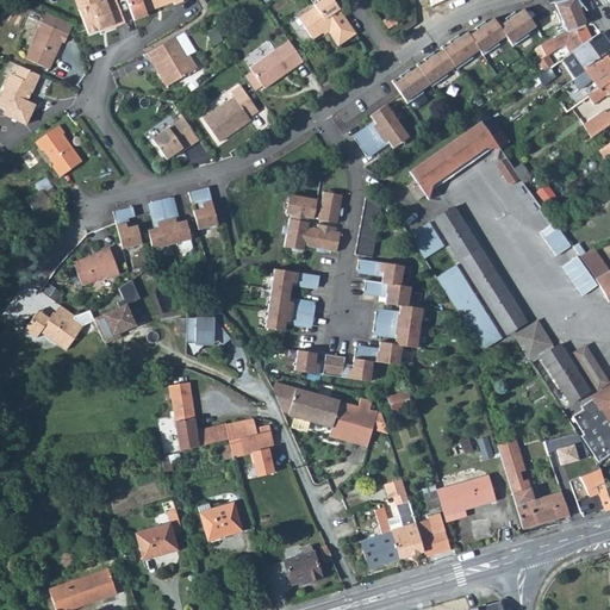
[(75,0),(88,33),(114,23),(116,26),(125,23),(116,0),(101,0),(100,1),(99,0),(75,0)]
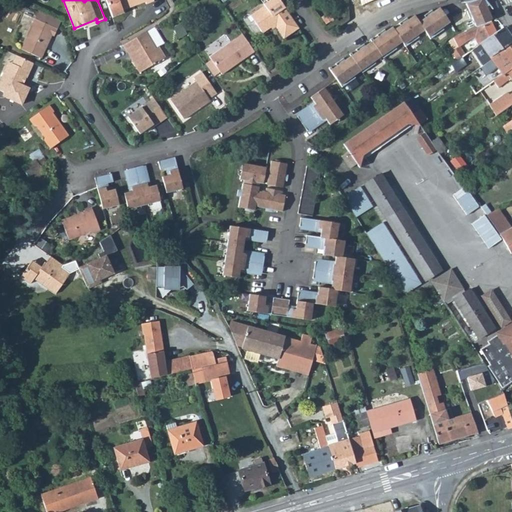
[(124,12),(123,9),(145,0),(146,4),(154,0),(153,0),(105,0),(112,17),(124,12)]
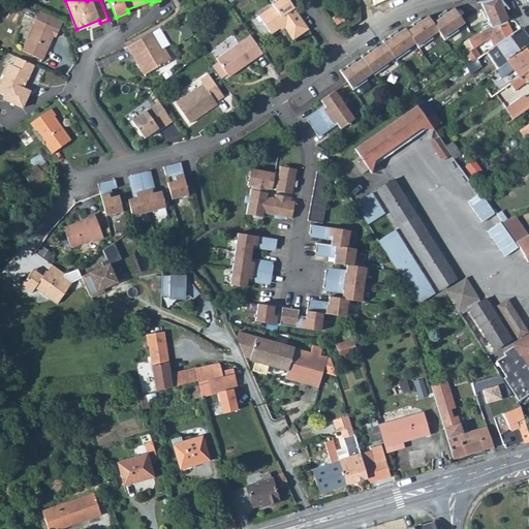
[(288,0),(275,0),(270,4),(271,5),(257,16),(270,33),(282,25),(286,30),(292,38),(308,27),(302,19),(298,12),(288,0)]
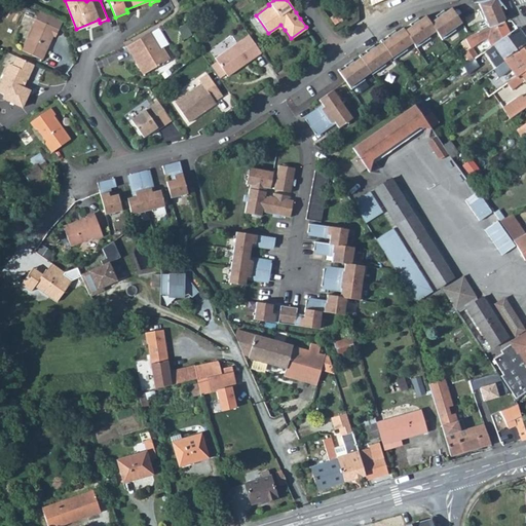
[(489,0),(478,2),(482,11),(479,12),(482,21),(485,20),(488,27),(504,20),(499,7),(503,5),(502,1),(499,0),(489,0)]
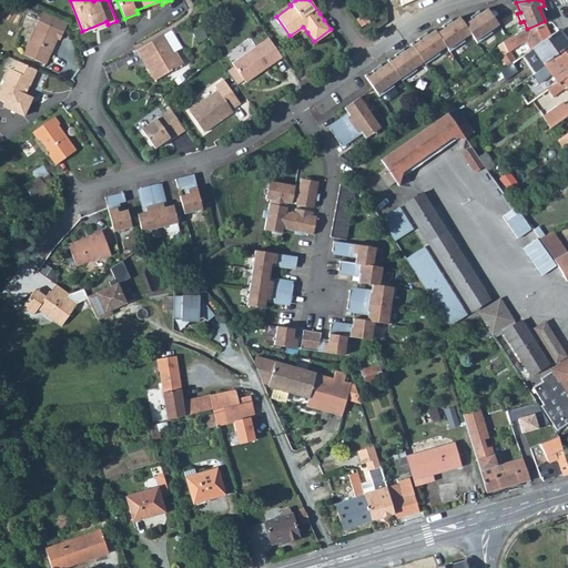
[(68,22),(43,10),(39,18),(63,30),(68,22)]
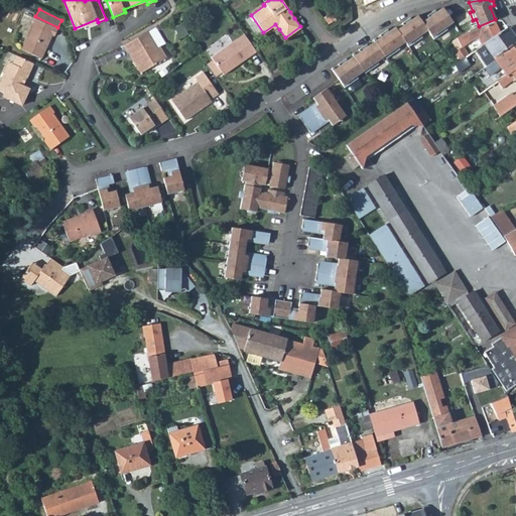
[(332,71),(339,81),(345,89),(358,81),(356,79),(364,73),(366,75),(379,67),(377,63),(385,58),(386,60),(399,51),(398,48),(406,43),(409,48),(422,39),(421,37),(428,32),(434,40),(448,30),(446,28),(454,23),(443,9),(436,13),(432,16),(430,15),(426,18),(428,19),(424,22),(423,21),(421,22),(418,17),(411,21),(406,25),(405,22),(402,25),(403,27),(399,30),(397,28),(389,33),(384,37),(382,35),(379,37),(380,39),(376,41),(375,40),(373,41),(374,43),(368,48),(363,51),(362,49),(358,52),(360,54),(356,56),(355,54),(353,56),(354,58),(348,62),(343,66),(341,63),(338,67),(339,69),(335,72),(334,69),(332,71)]
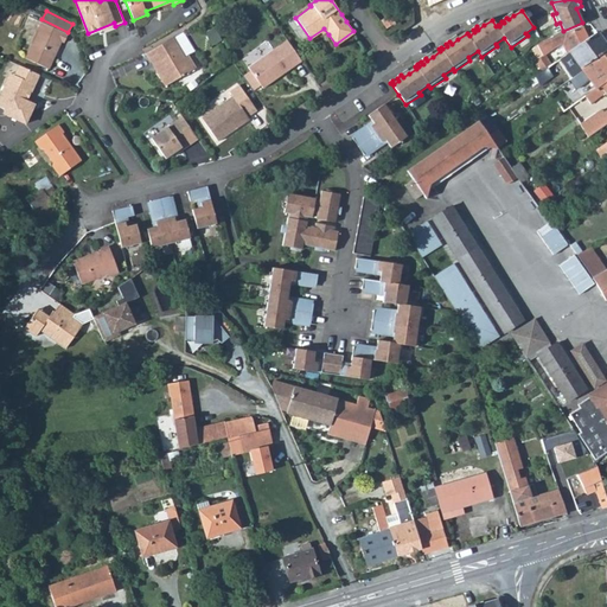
[(25,56),(49,68),(62,39),(64,40),(68,32),(42,19),(38,29),(39,33),(34,42),(32,40),(25,56)]
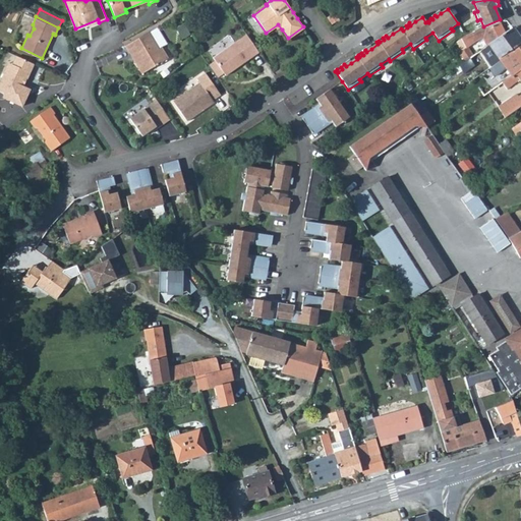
[(182,18),(174,22),(180,33),(187,29),(182,18)]
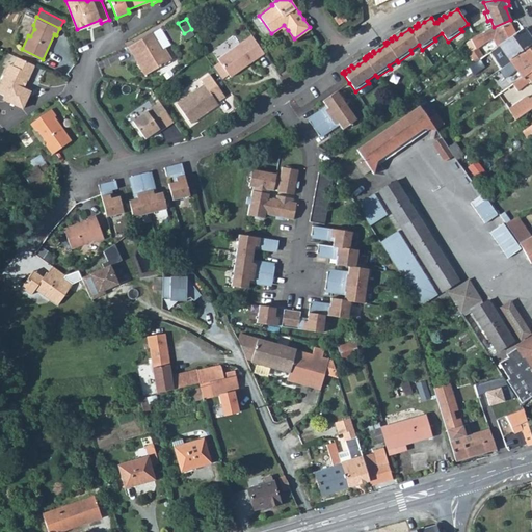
[(472,38),(474,44),(476,48),(478,47),(486,41),(493,38),(497,45),(516,31),(511,22),(478,34),(472,38)]
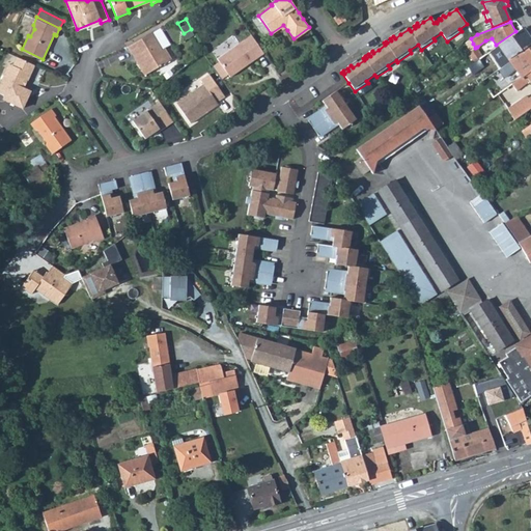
[(129,46),(135,55),(138,53),(140,56),(137,58),(146,73),(172,55),(165,44),(170,40),(160,24),(150,29),(129,46)]
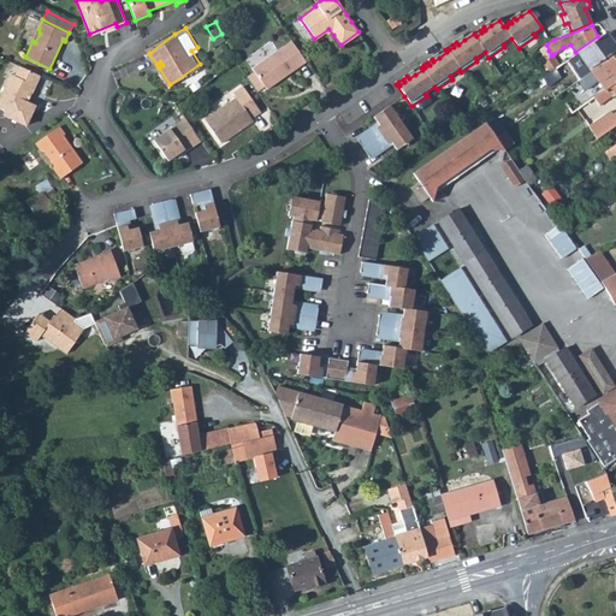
[(542,76),(549,86),(572,71),(570,69),(582,60),(587,66),(582,71),(585,75),(591,70),(588,69),(615,47),(615,46),(604,33),(598,36),(575,52),(576,53),(560,64),(550,70),(542,76)]
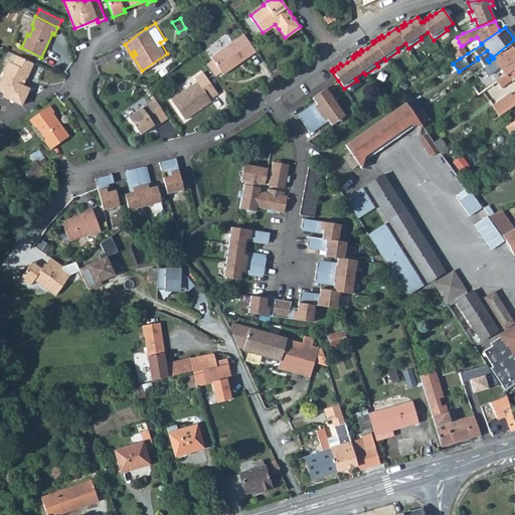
[(209,55),(211,58),(219,69),(221,72),(254,49),(242,32),(209,55)]
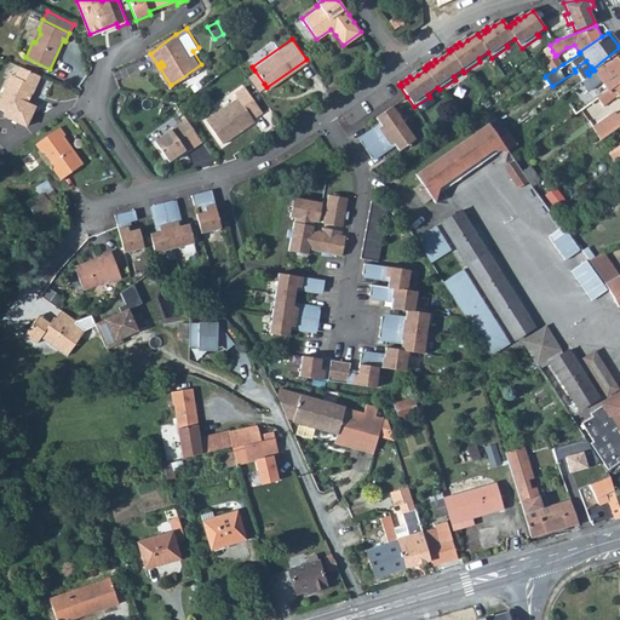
[(575,113),(597,97),(619,80),(619,47),(592,69),(595,70),(603,84),(584,98),(568,101),(575,113)]
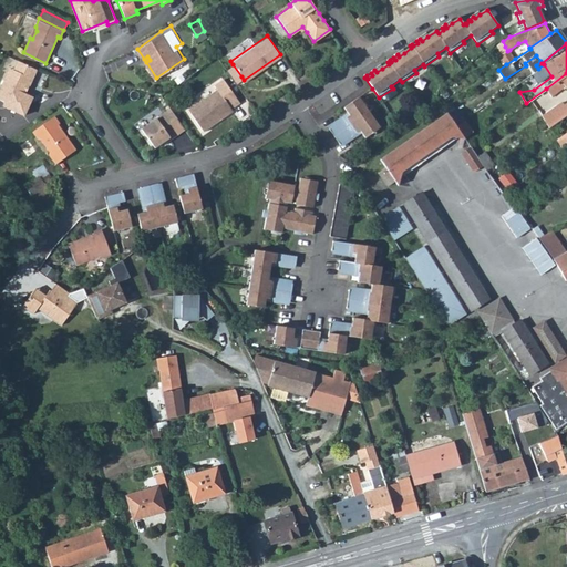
[(501,55),(506,64),(515,59),(509,50),(507,51),(501,55)]
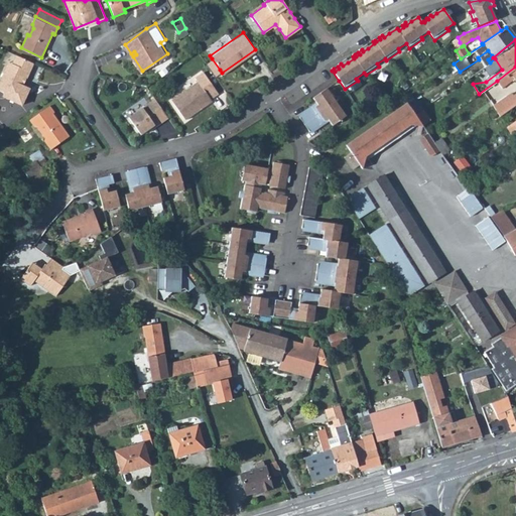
[(16,55),(13,61),(10,60),(0,81),(0,90),(5,93),(3,97),(21,105),(29,88),(23,85),(25,81),(23,80),(24,77),(27,78),(34,63),(16,55)]
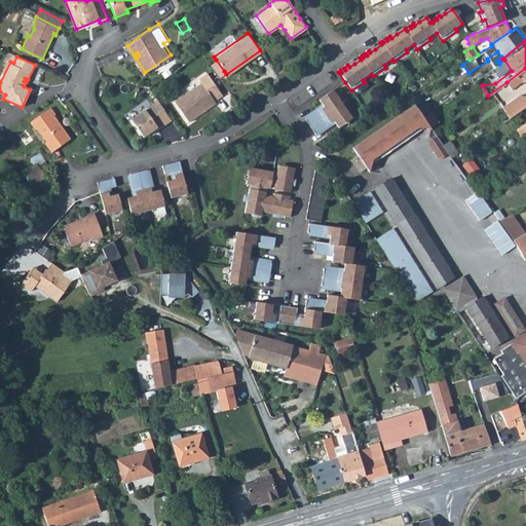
[(210,64),(218,76),(224,71),(216,60),(210,64)]
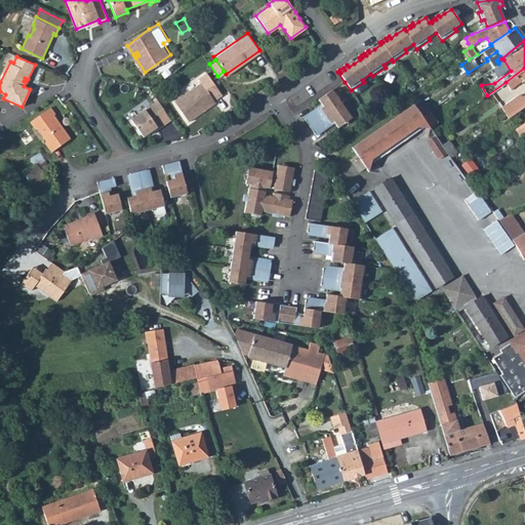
[(456,69),(462,77),(468,73),(461,65),(456,69)]
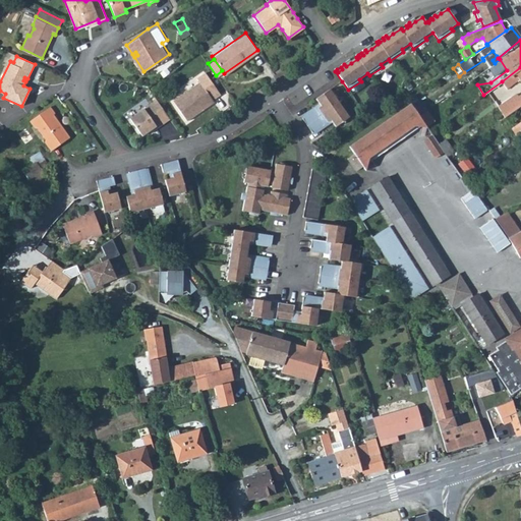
[(520,67),(502,81),(507,89),(520,79),(520,80),(520,93),(519,96),(520,99),(520,67)]
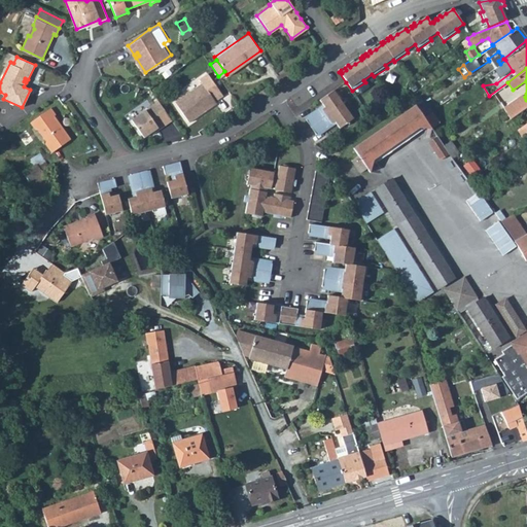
[(204,112),(203,111),(207,108),(208,109),(216,105),(214,103),(222,97),(207,74),(200,79),(202,83),(174,102),(188,123),(204,112)]
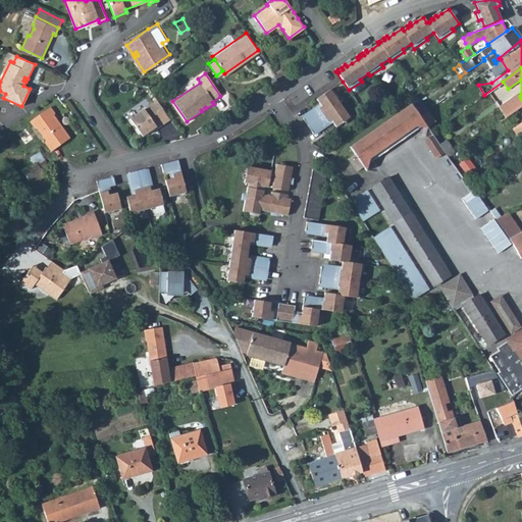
[(408,99),(411,103),(419,115),(430,108),(425,98),(428,96),(423,88),(408,99)]
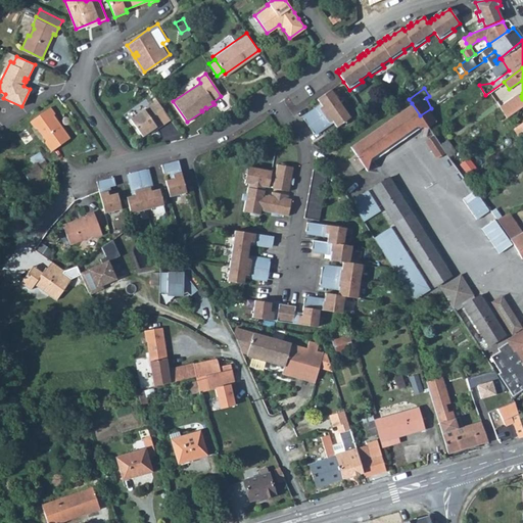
[(303,117),(307,126),(313,133),(330,121),(332,124),(335,129),(350,120),(331,90),(317,99),(319,103),(321,106),(303,117)]
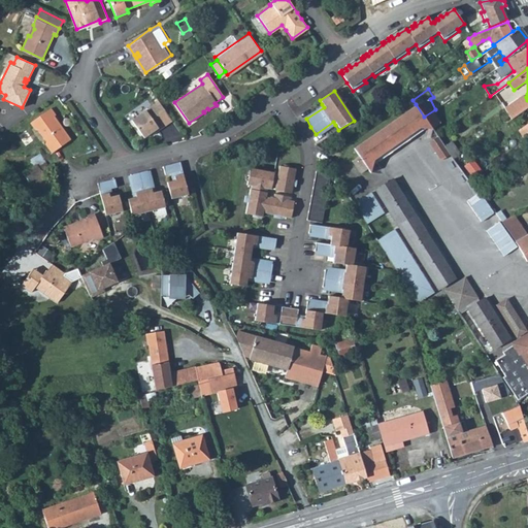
[(504,106),(510,117),(527,104),(527,100),(526,97),(504,106)]
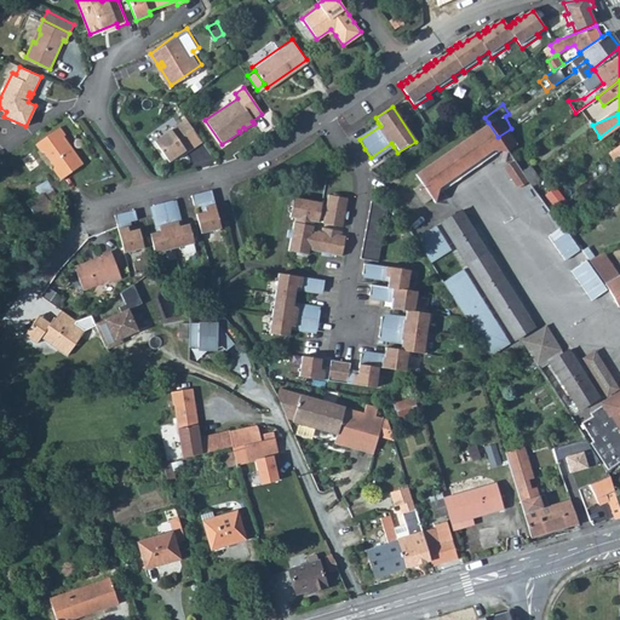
[(357,136),(360,139),(380,126),(378,122),(366,131),(357,136)]
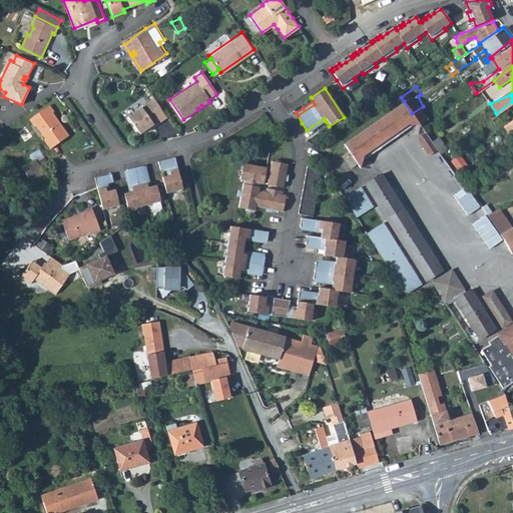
[(351,151),(360,163),(366,158),(363,154),(415,116),(412,113),(404,101),(352,139),(357,146),(351,151)]
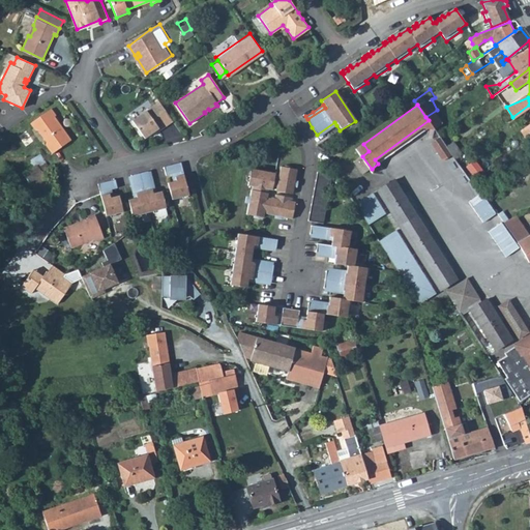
[(144,138),(157,128),(158,130),(167,125),(152,106),(131,120),(144,138)]
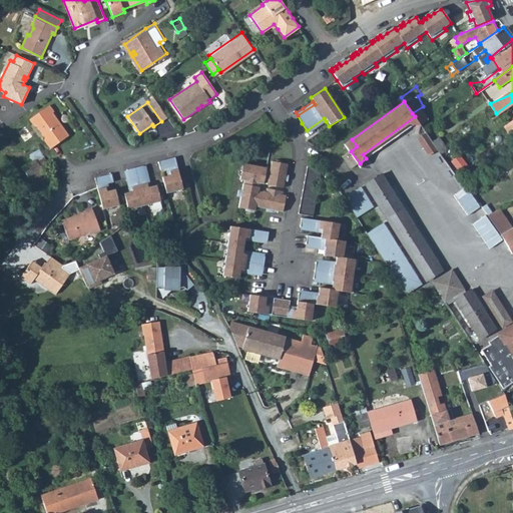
[(28,118),(32,124),(36,125),(44,136),(43,139),(49,147),(68,134),(51,111),(52,110),(48,103),(28,118)]
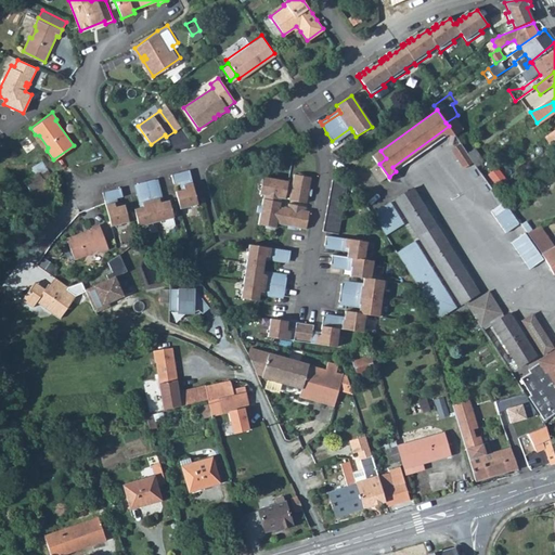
[(332,141),(334,144),(341,139),(352,131),(350,128),(332,141)]
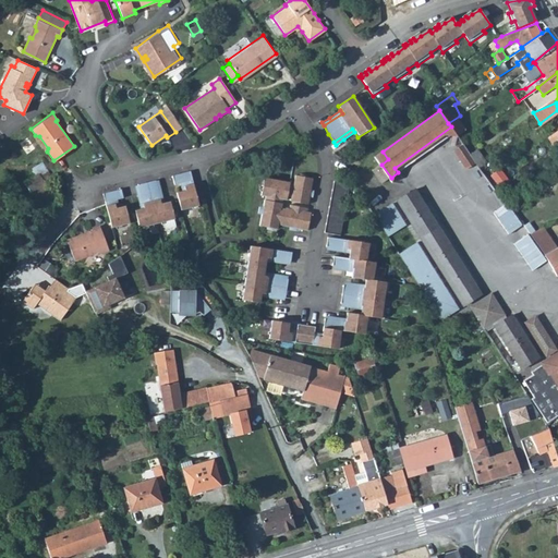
[(553,144),(557,140),(557,130),(548,136),(553,144)]
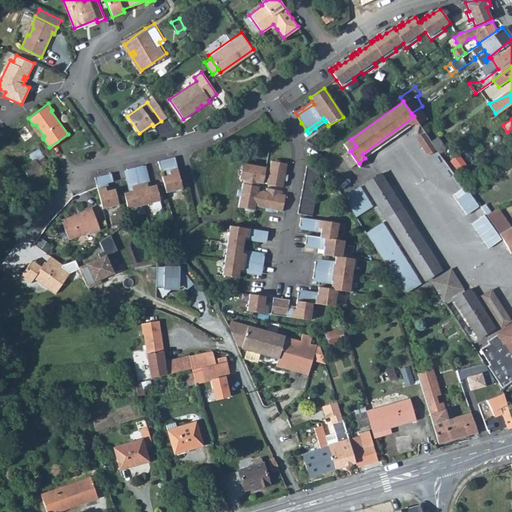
[(428,153),(436,148),(431,141),(424,131),(416,136),(428,153)]
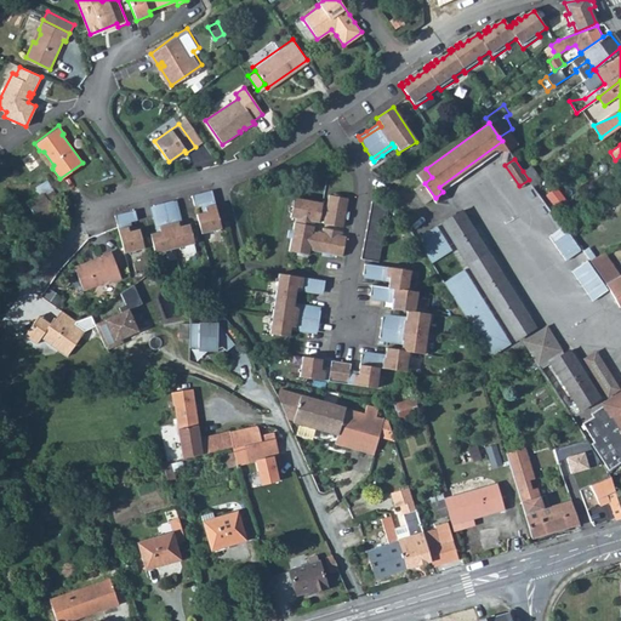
[(529,180),(533,184),(540,181),(541,180),(531,165),(523,171),(529,180)]
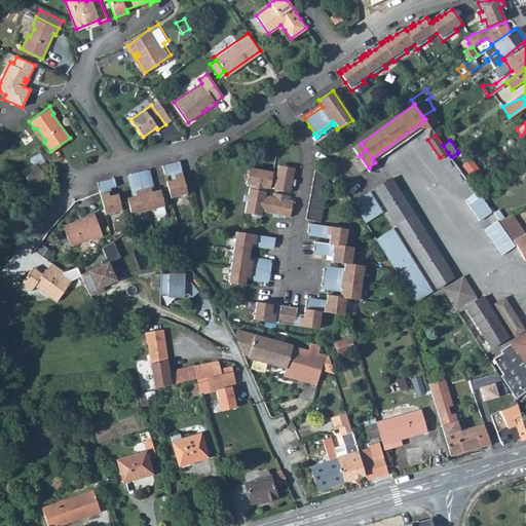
[(451,156),(456,164),(462,160),(457,153),(451,156)]
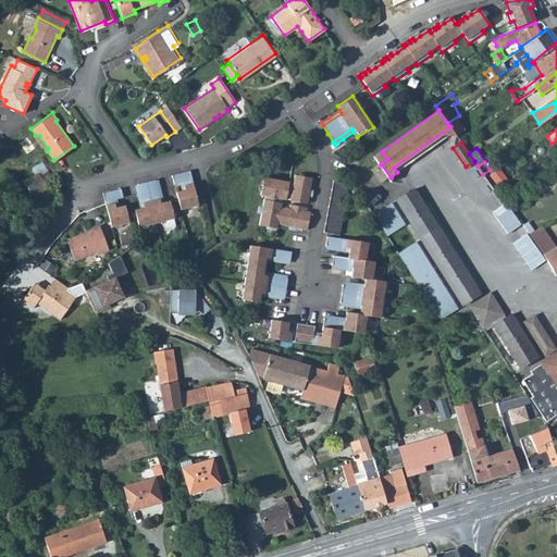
[(173,174),(175,184),(181,182),(184,182),(186,189),(183,190),(177,192),(181,210),(199,205),(190,170),(173,174)]
